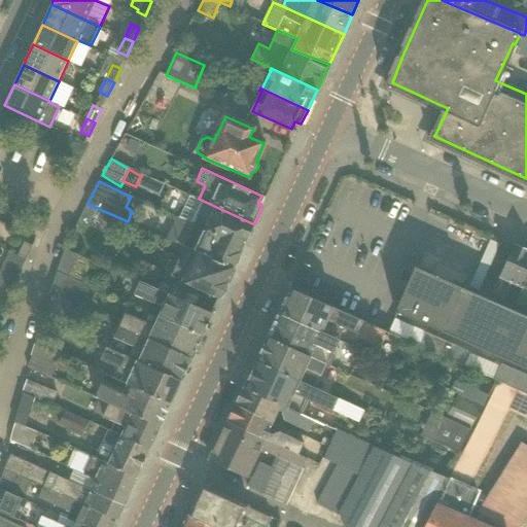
[(244,246),(254,224),(199,199),(187,194),(178,216),(194,223),(244,246)]
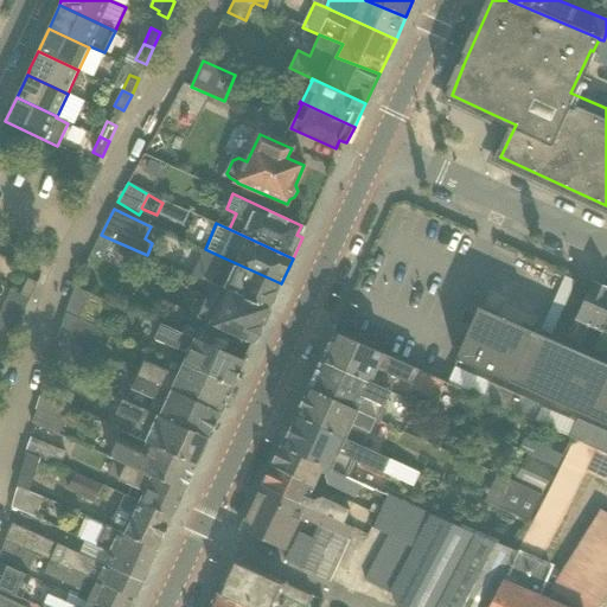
[(223,257),(212,282),(269,308),(281,283),(223,257)]
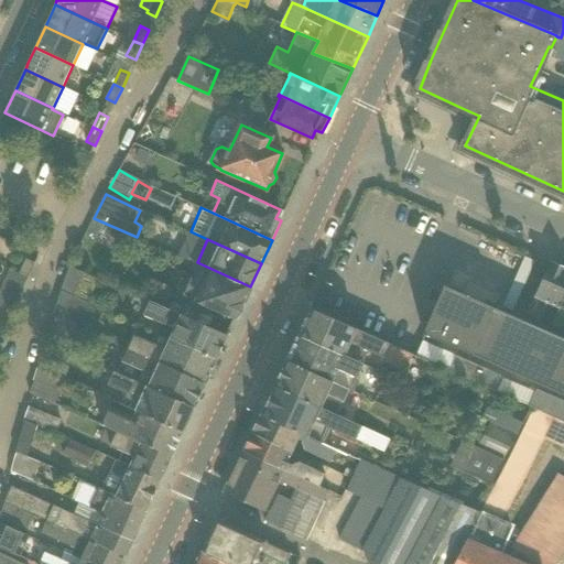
[(28,278),(35,263),(26,259),(20,274),(28,278)]
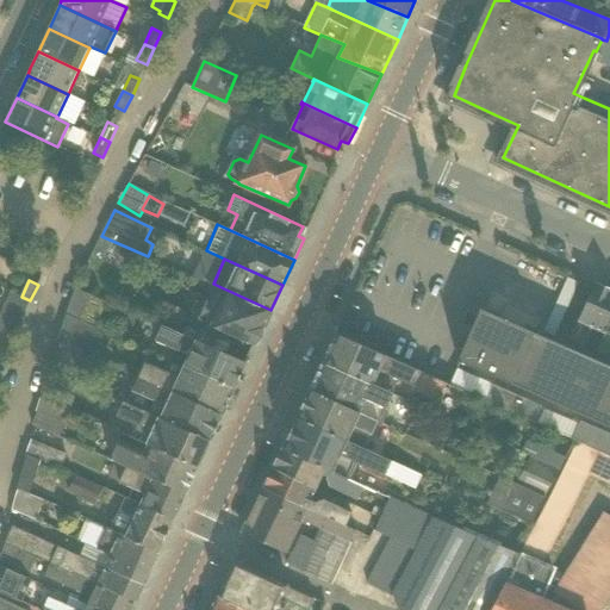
[(198,318),(255,344),(271,310),(213,284),(198,318)]
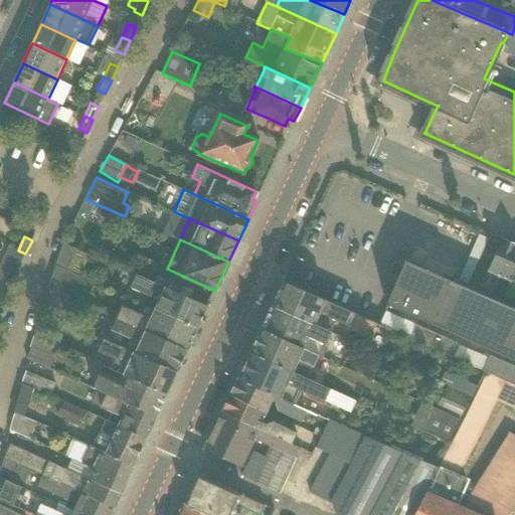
[(514,244),(502,239),(502,240),(482,287),(503,296),(514,267),(514,244)]
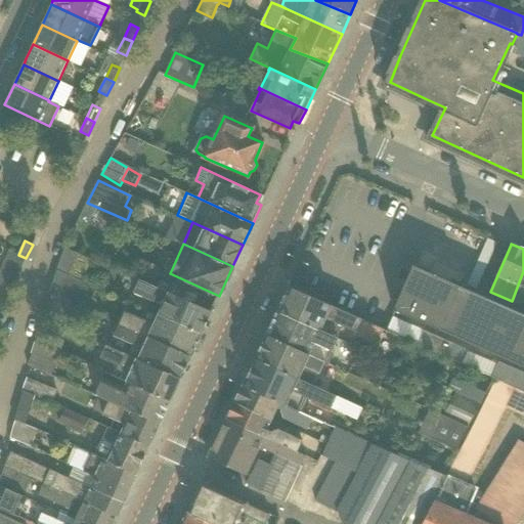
[(69,275),(69,274),(78,253),(64,248),(57,270),(69,275)]
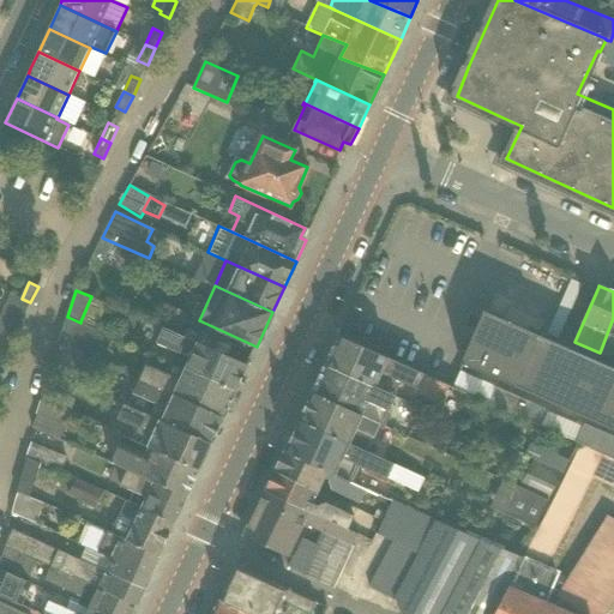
[(4,309),(16,314),(23,318),(30,302),(22,299),(11,294),(4,309)]
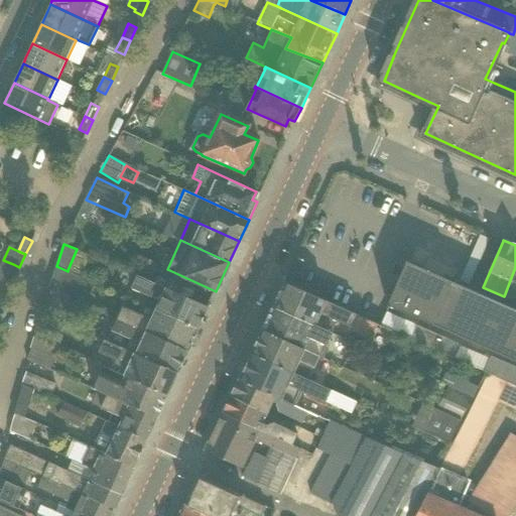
[(159,264),(141,256),(135,270),(153,277),(159,264)]
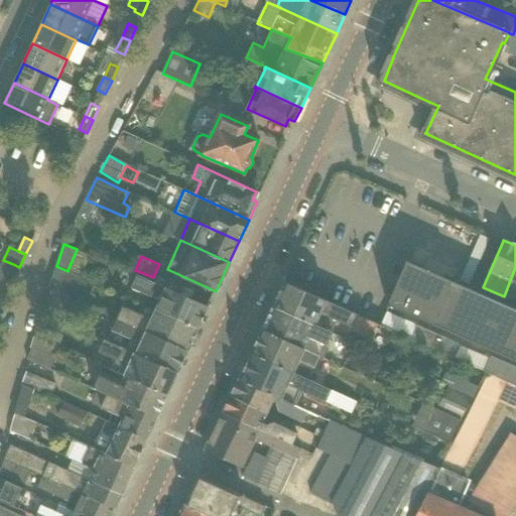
[(515,310),(468,289),(406,261),(387,306),(515,363),(515,366),(508,363),(501,378),(515,384),(515,310)]
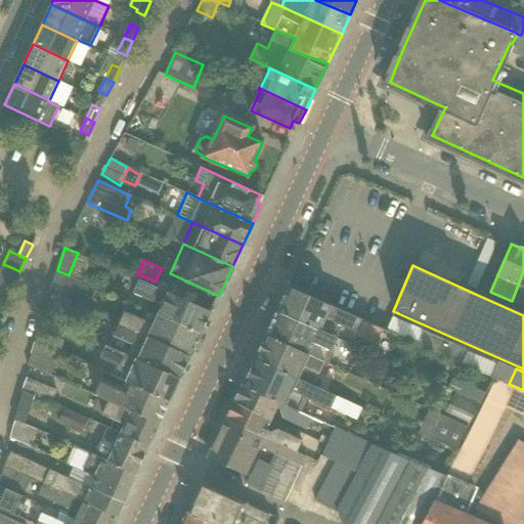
[(523,271),(512,301),(521,306),(521,307),(523,308),(523,271)]
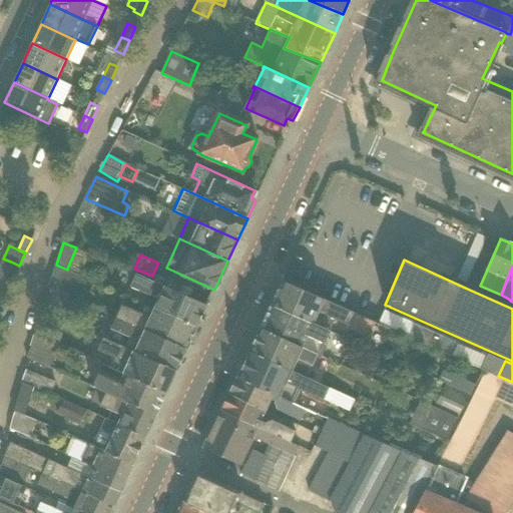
[(13,279),(5,275),(0,272),(0,288),(7,292),(13,279)]
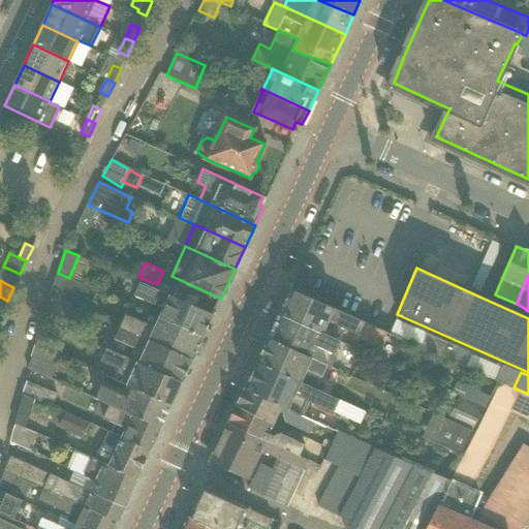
[(159,318),(204,338),(214,315),(179,299),(169,293),(167,293),(158,289),(142,281),(135,296),(164,309),(160,318),(159,318)]
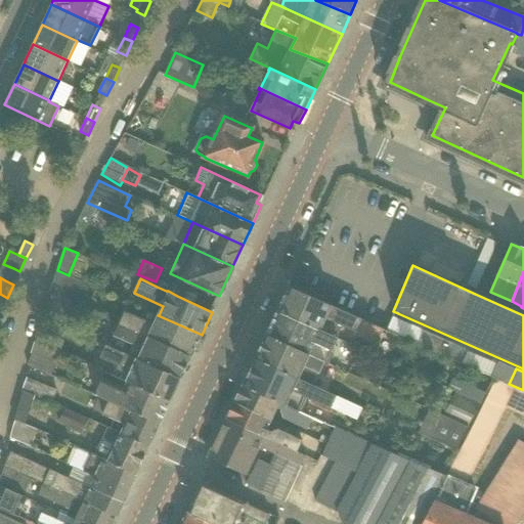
[(166,291),(169,285),(160,280),(157,287),(166,291)]
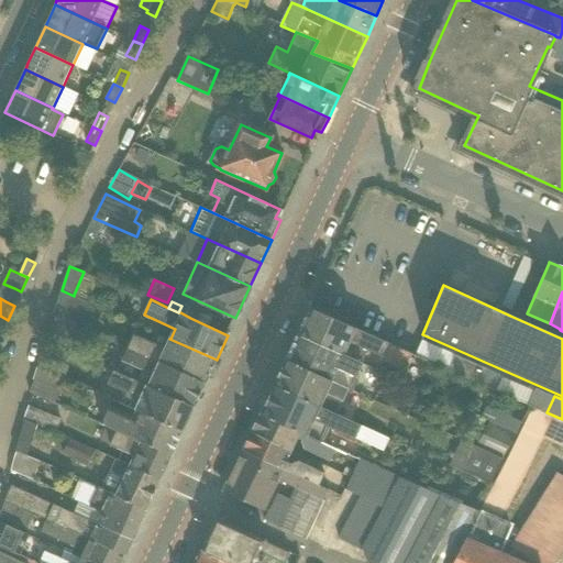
[(190,318),(194,311),(183,307),(180,312),(190,318)]
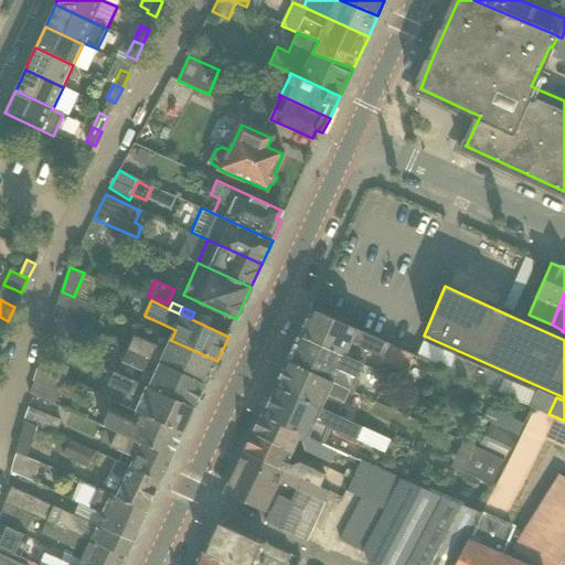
[(387,344),(310,309),(298,337),(362,365),(369,351),(382,358),(387,344)]
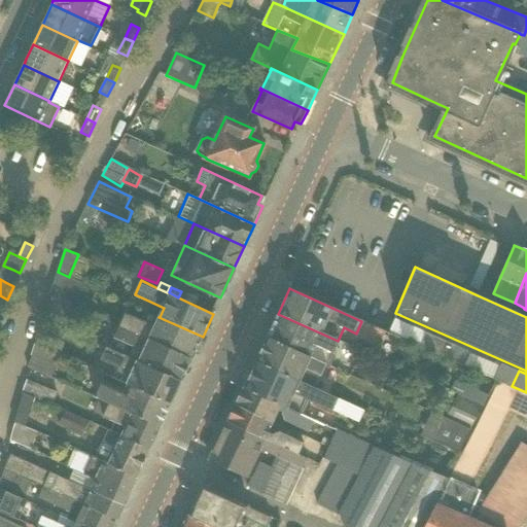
[(73,306),(51,296),(44,319),(43,319),(43,320),(72,329),(81,309),(73,306)]
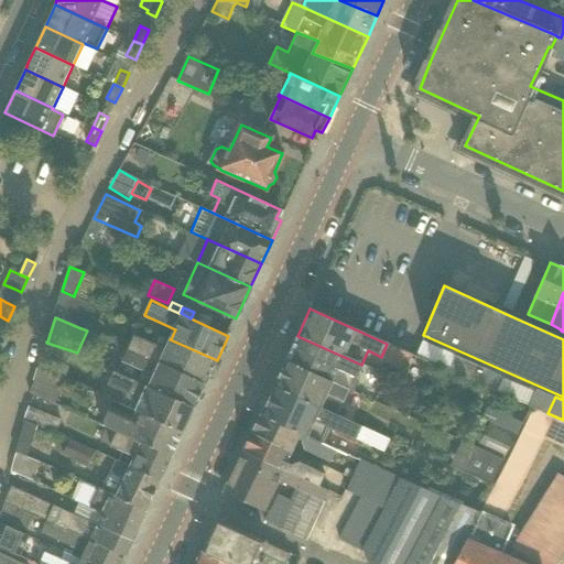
[(128,350),(205,384),(217,360),(170,339),(171,339),(154,333),(150,344),(134,337),(128,350)]
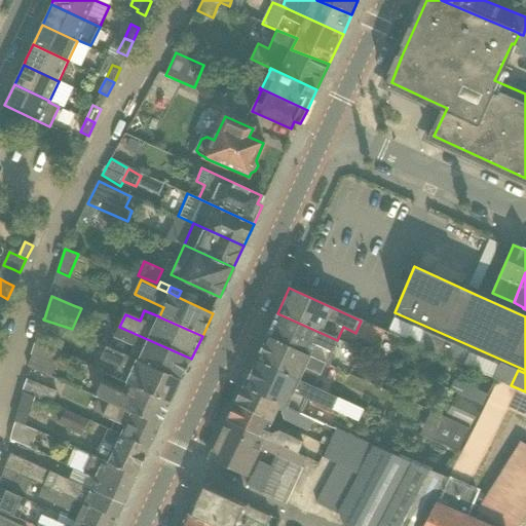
[(339,341),(337,340),(277,313),(267,337),(326,365),(331,352),(333,353),(339,341)]
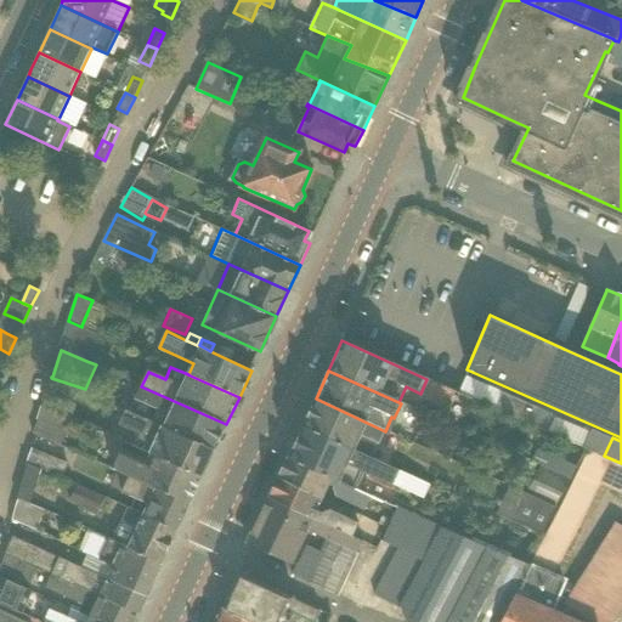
[(536,407),(504,393),(501,399),(463,382),(458,393),(529,424),(536,407)]
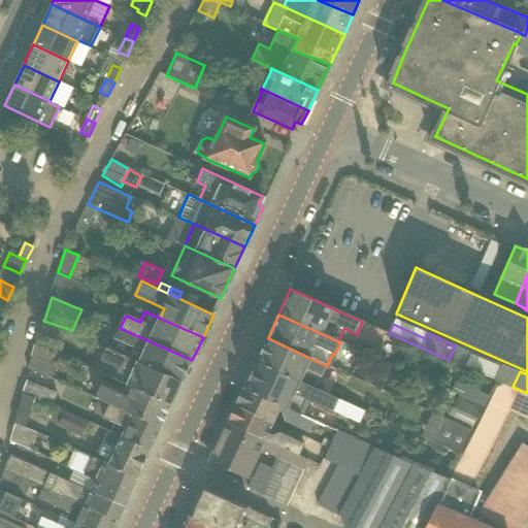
[(182,382),(192,360),(120,328),(109,350),(109,351),(182,382)]
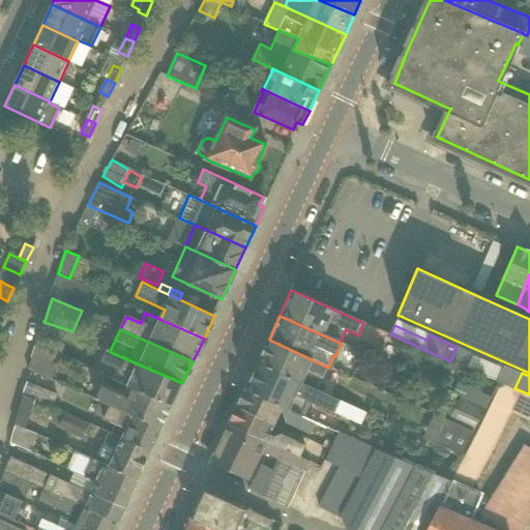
[(323,379),(328,367),(269,340),(258,364),(314,389),(320,378),(323,379)]
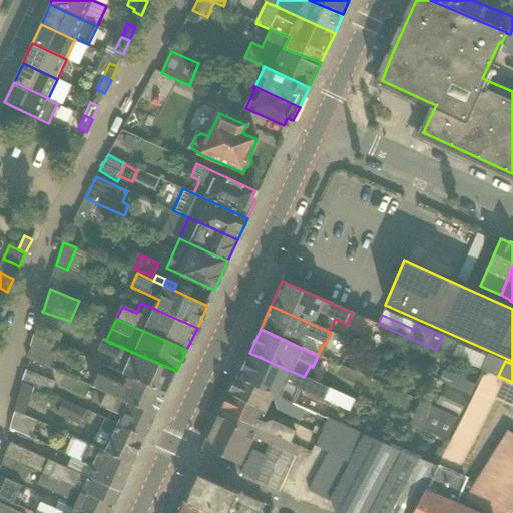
[(129,376),(166,393),(176,371),(106,341),(106,340),(103,339),(98,350),(113,357),(108,367),(129,376)]
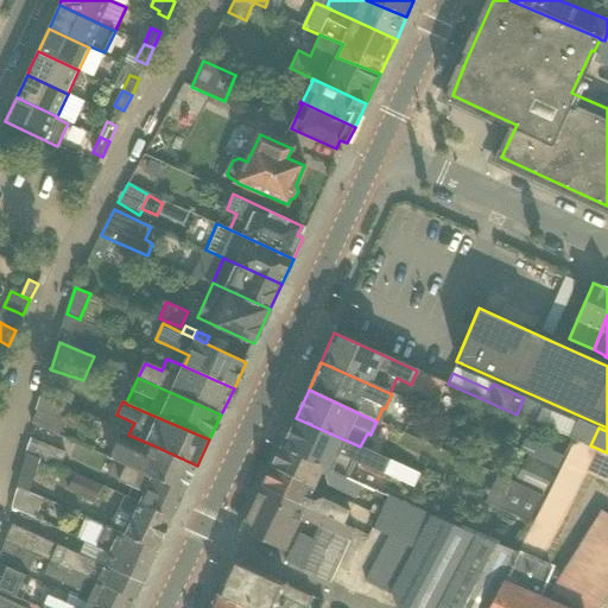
[(37,411),(32,424),(59,436),(65,423),(37,411)]
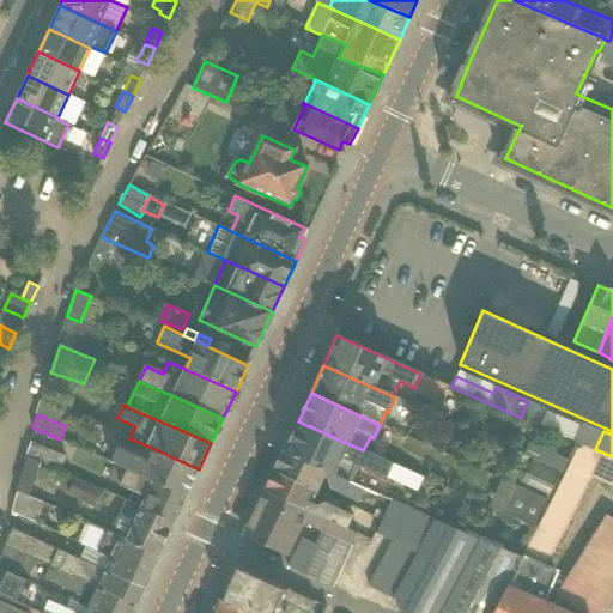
[(423,478),(393,465),(363,450),(298,422),(284,451),(349,483),(357,466),(387,478),(417,492),(423,478)]
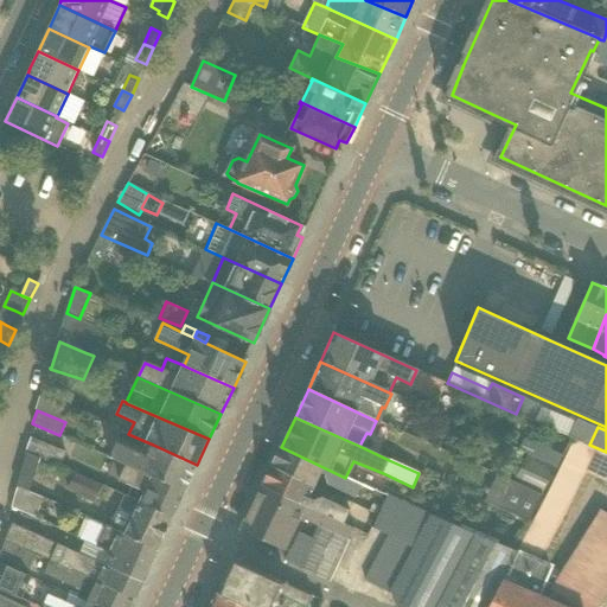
[(577,419),(576,420),(569,436),(589,445),(598,427),(577,419)]
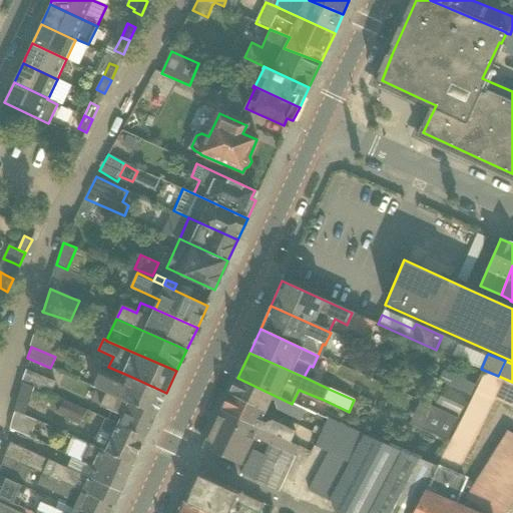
[(52,393),(56,381),(28,370),(7,427),(31,435),(37,418),(26,414),(36,387),(52,393)]
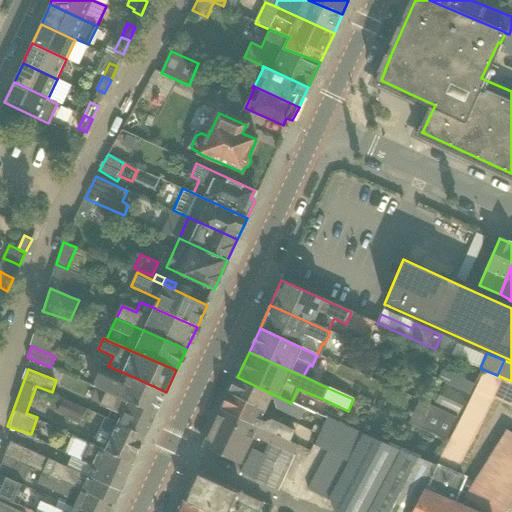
[(438,379),(446,383),(468,392),(471,393),(475,383),(442,369),(438,379)]
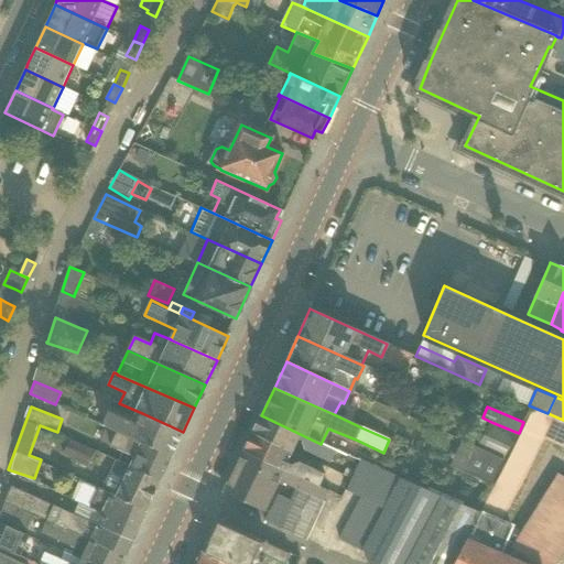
[(108,427),(172,456),(183,432),(142,413),(139,421),(110,409),(102,424),(108,427)]
